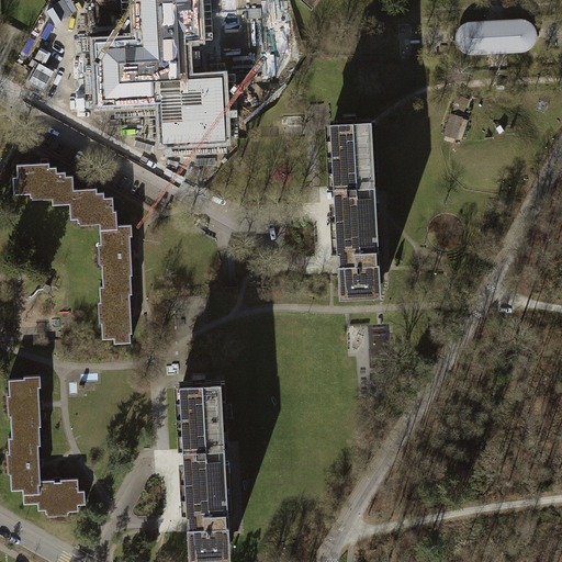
[(197,0),(138,0),(142,43),(98,46),(101,104),(163,100),(165,143),(226,139),(223,79),(189,81),(186,37),(199,36),(197,0)]
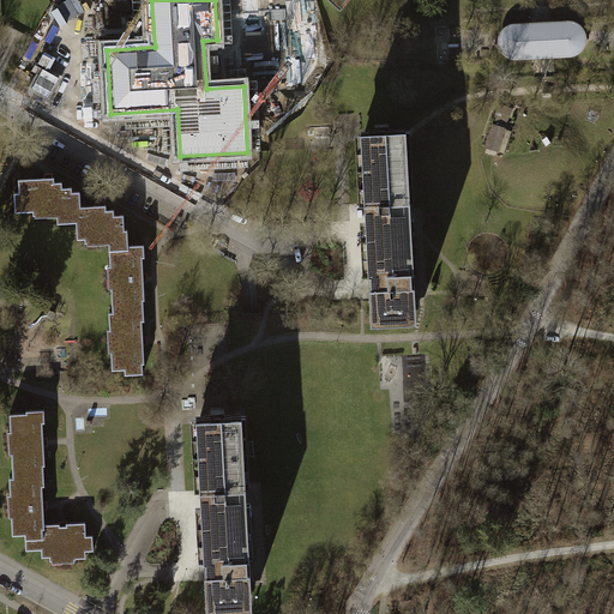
[(327,0),(341,11),(349,0),(327,0)]
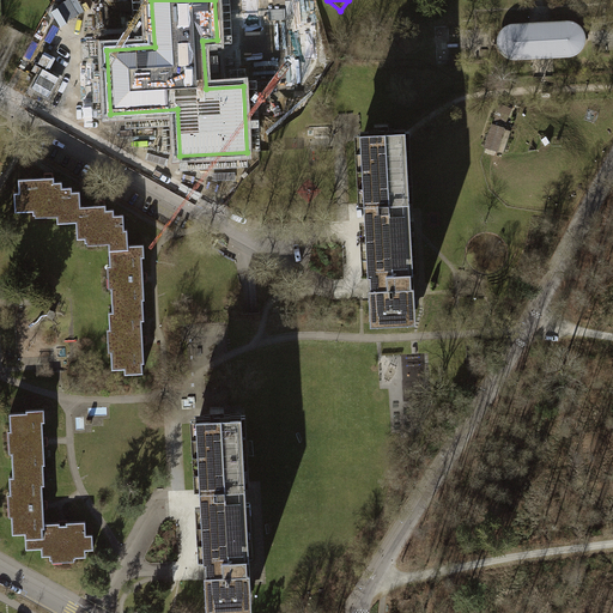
[(503,32),(502,35),(501,38),(499,42),(499,46),(501,48),(502,50),(504,53),(505,54),(508,55),(509,56),(511,58),(514,58),(542,56),(569,55),(572,54),(575,53),(577,52),(580,49),(581,48),(583,44),(583,42),(583,41),(583,38),(583,35),(583,34),(581,30),(578,28),(577,26),(576,25),(575,24),(572,24),(571,23),(569,23),(513,26),(508,28),(505,30),(503,32)]
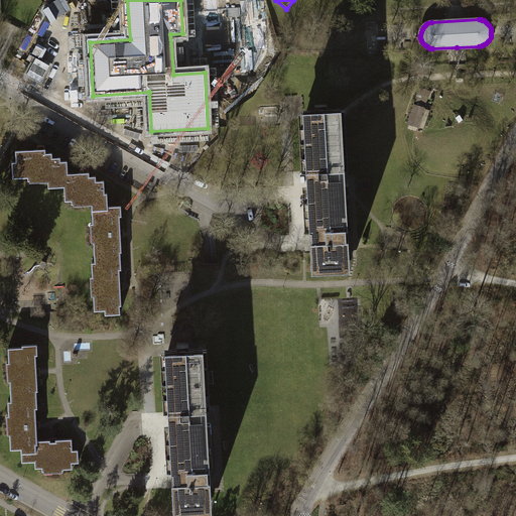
[(415,105),(408,124),(417,127),(424,108),(415,105)]
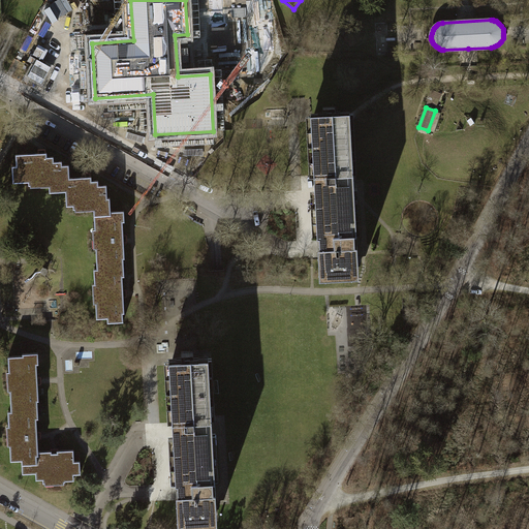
[(349,113),(311,115),(311,119),(318,278),(358,276),(356,246),(353,246),(353,234),(355,234),(349,117),(349,113)]
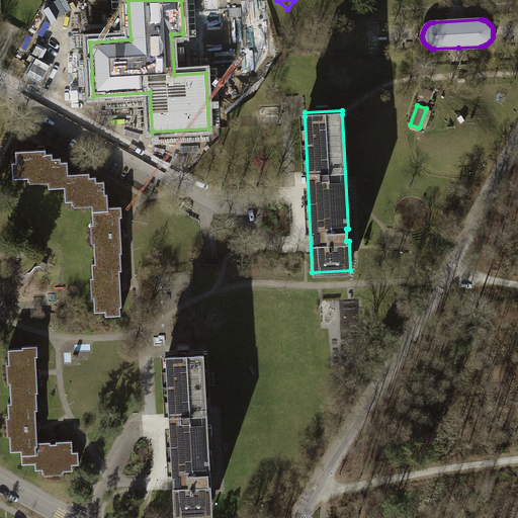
[(49,188),(58,187),(57,173),(68,173),(68,162),(60,162),(60,158),(52,158),(52,153),(46,153),(46,145),(41,145),(36,146),(36,150),(15,151),(15,162),(12,162),(12,178),(27,178),(27,181),(29,181),(29,179),(49,178),(49,188)]
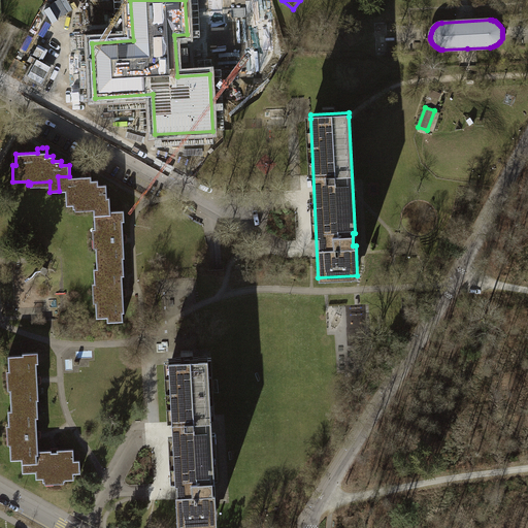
[(93,206),(93,215),(108,213),(108,210),(110,210),(109,197),(106,197),(106,184),(98,185),(97,179),(91,180),(91,171),(87,171),(81,172),(81,175),(69,176),(58,176),(59,191),(65,191),(66,205),(72,205),(73,207),(75,207),(75,206),(93,206)]
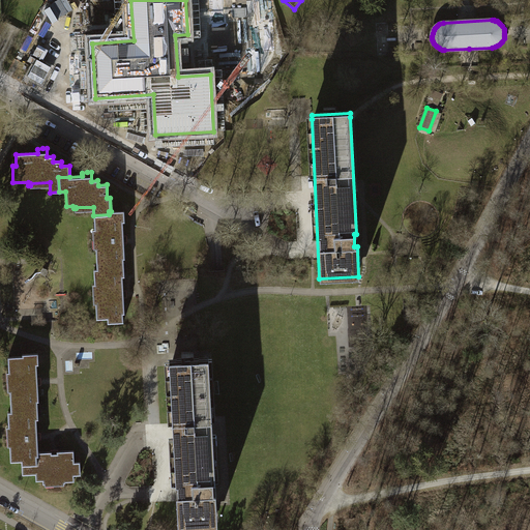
[(95,247),(96,263),(109,263),(109,267),(123,266),(123,258),(124,258),(123,243),(127,243),(127,240),(127,235),(123,235),(122,223),(124,222),(124,211),(111,211),(109,211),(109,214),(93,215),(94,230),(96,230),(97,247),(95,247)]
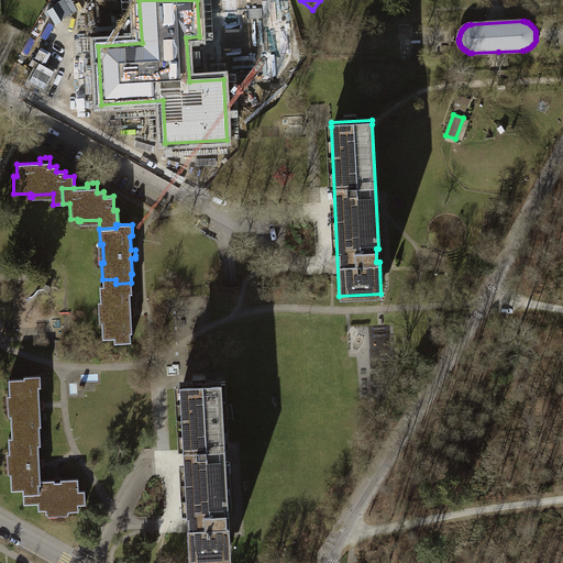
[(132,294),(131,283),(116,284),(116,279),(102,279),(102,286),(100,286),(100,302),(102,302),(102,322),(101,322),(102,339),(113,338),(113,343),(131,342),(130,333),(132,333),(131,317),(135,317),(135,312),(135,308),(131,308),(130,294),(132,294)]
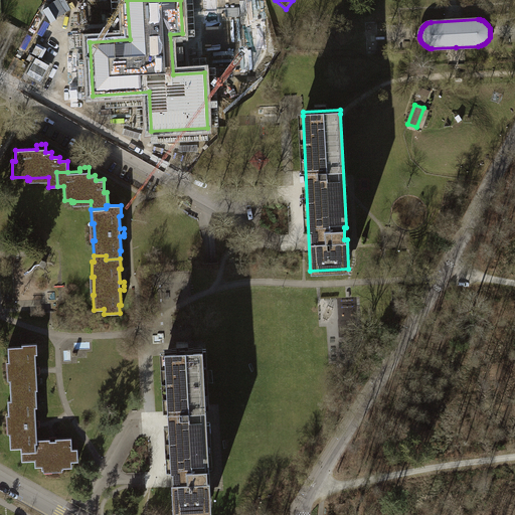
[(9,380),(10,394),(22,393),(22,397),(36,397),(36,389),(37,389),(36,374),(40,374),(40,371),(39,366),(36,366),(35,354),(37,354),(37,343),(21,343),(21,346),(7,346),(8,362),(10,362),(11,380),(9,380)]
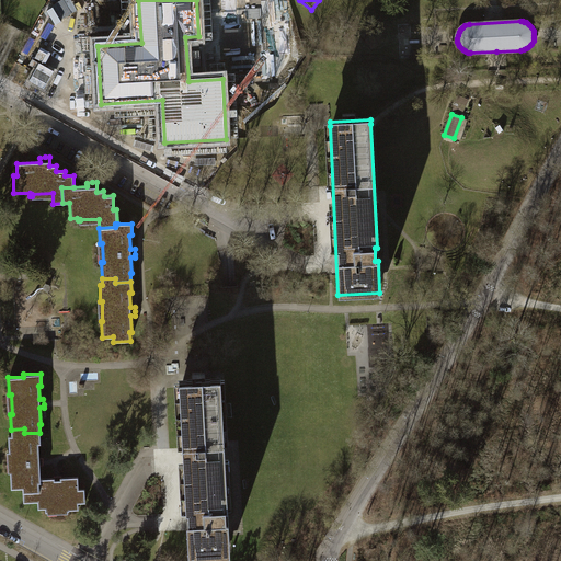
[(220,378),(179,381),(185,508),(189,508),(189,521),(186,521),(187,553),(229,551),(227,518),(225,519),(224,507),(228,507),(220,378)]
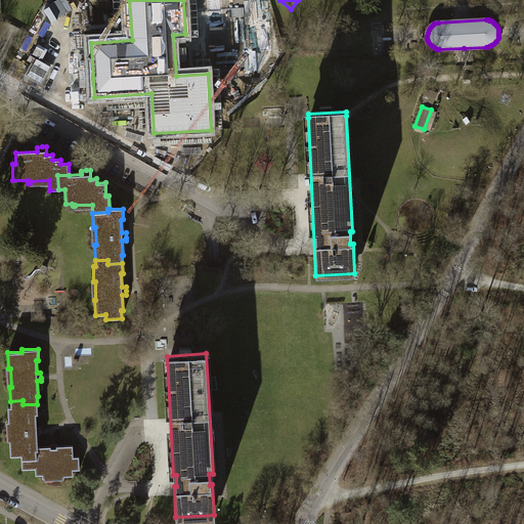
[(37,415),(37,404),(23,404),(23,400),(10,401),(10,406),(7,406),(8,423),(10,423),(11,440),(9,440),(9,455),(22,455),(22,460),(36,459),(35,450),(37,450),(37,447),(37,435),(40,434),(40,432),(40,431),(40,427),(36,427),(36,415),(37,415)]
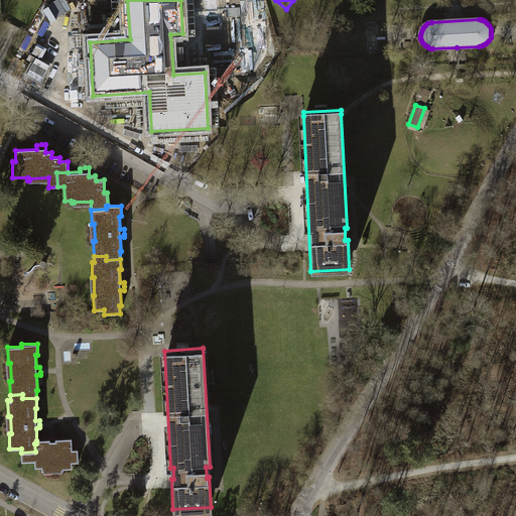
[(48,440),(36,440),(36,443),(34,443),(35,452),(21,453),(21,462),(34,461),(34,468),(40,468),(40,471),(44,471),(43,469),(60,468),(60,471),(63,471),(63,469),(72,469),(72,462),(79,462),(78,448),(72,449),(72,438),(55,439),(55,437),(53,437),(51,437),(48,437),(48,440)]
